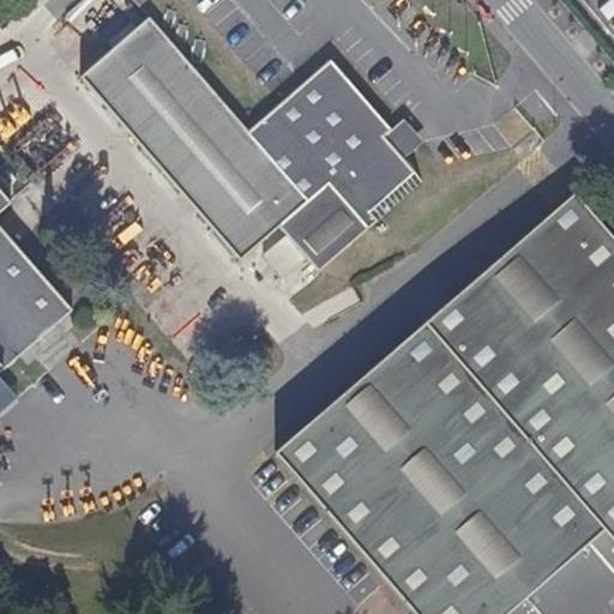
[(423,179),(404,156),(415,148),(396,125),(390,130),(330,59),(250,128),(140,0),(118,0),(138,23),(80,73),(239,259),(277,226),(315,270),(423,179)]
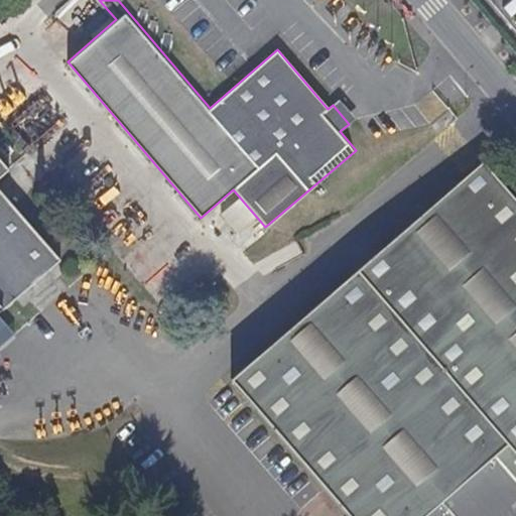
[(355,118),(339,99),(333,105),(349,124),(355,118)]
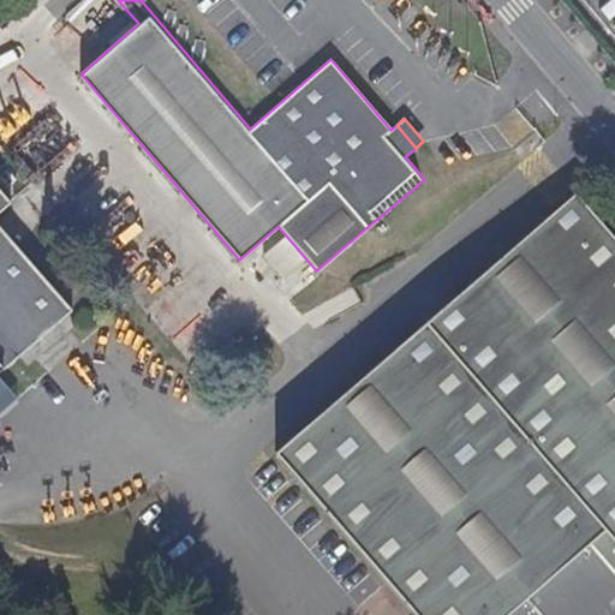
[(614,614),(614,234),(569,181),(417,312),(595,519),(583,531),(412,332),(273,451),(411,614),(614,614)]
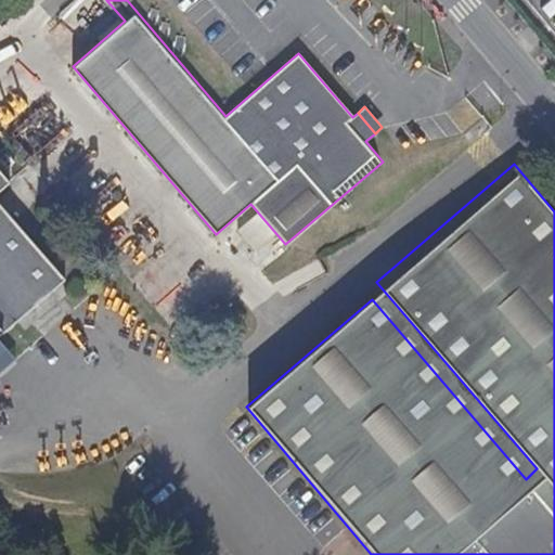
[(0,331),(64,278),(0,204),(0,188),(10,180),(0,168),(0,331)]
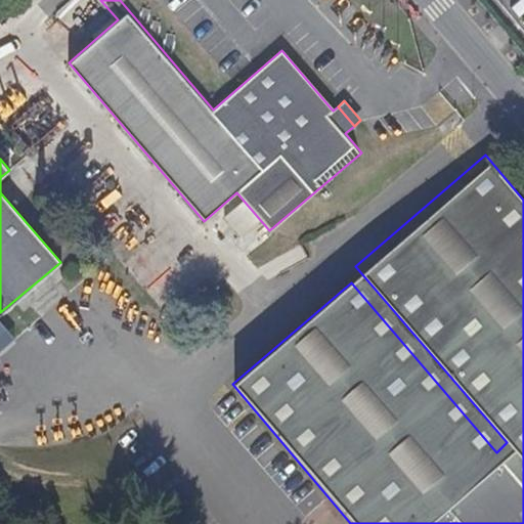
[(0,346),(14,334),(0,316),(0,346)]
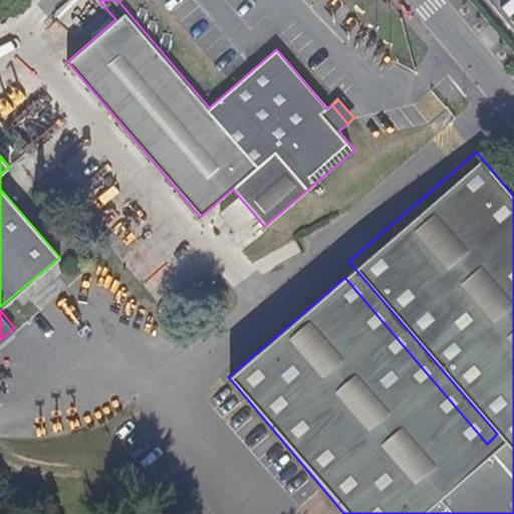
All buildings are outlined.
